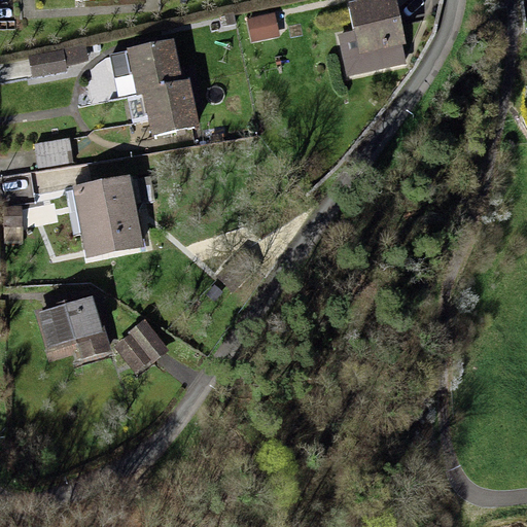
[(371,0),(372,2),(349,6),(354,31),(358,55),(381,49),(385,68),(407,64),(399,26),(394,0),(371,0)]
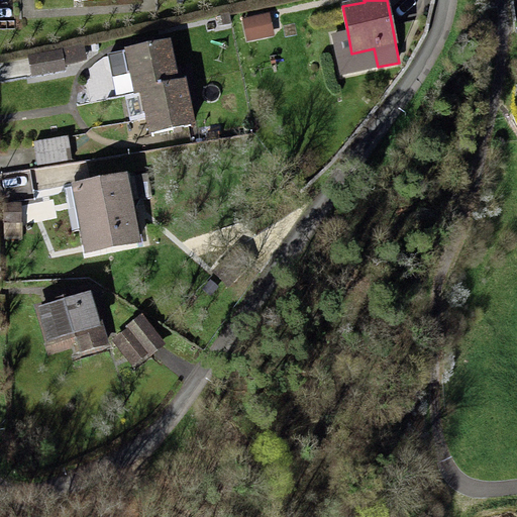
[(247,40),(272,35),(268,13),(242,18),(247,40)]
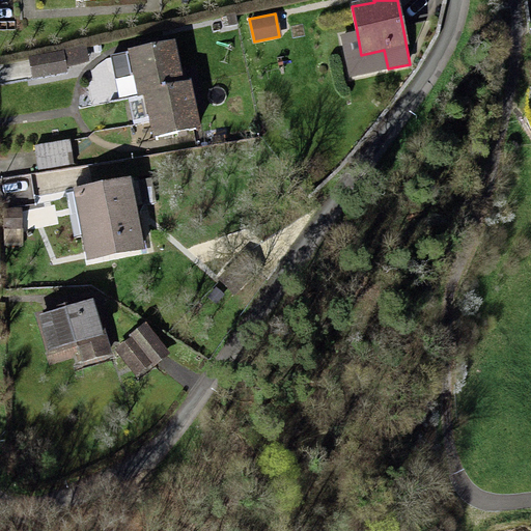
[(361,55),(357,31),(340,34),(348,77),(388,68),(384,50),(361,55)]
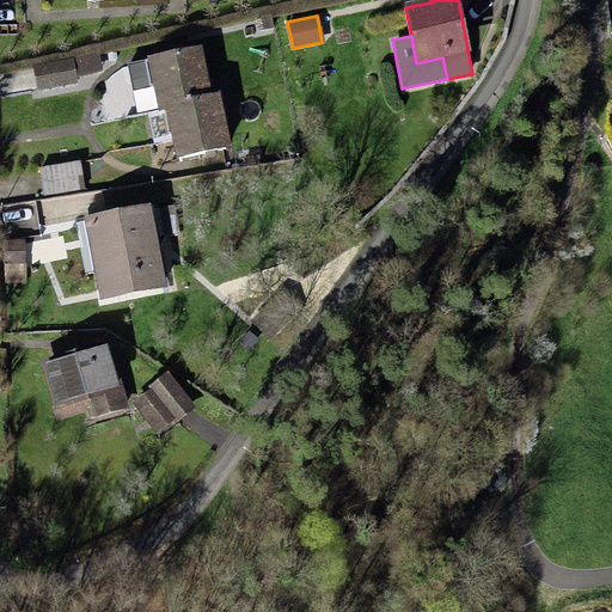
[(203,43),(147,55),(148,60),(128,63),(133,89),(153,85),(158,109),(190,103),(189,98),(213,93),(203,43)]
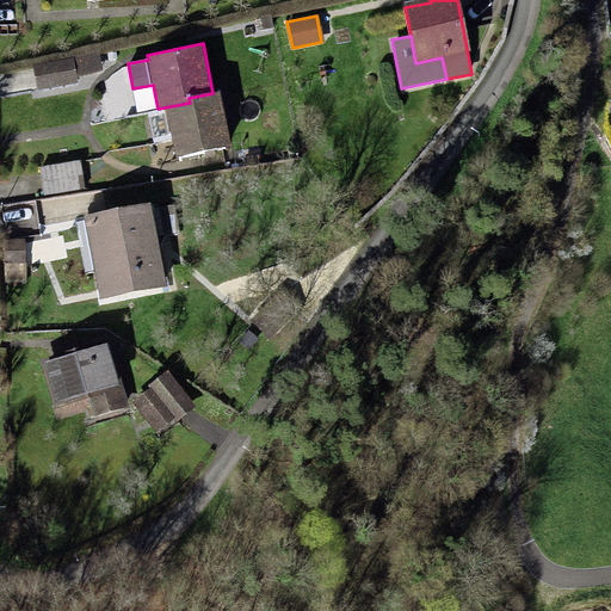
[(74,57),(34,66),(38,90),(79,82),(74,57)]
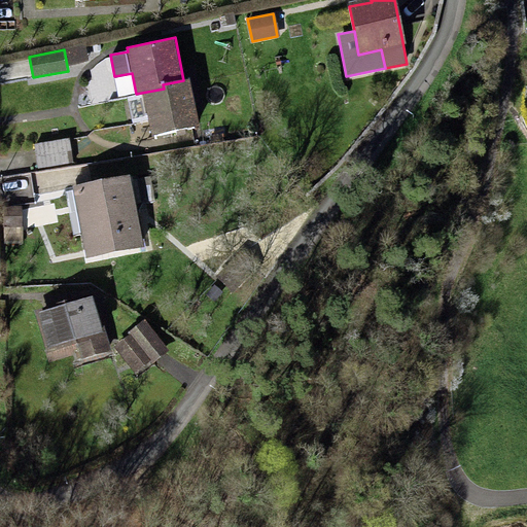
[(136,94),(132,73),(114,76),(118,98),(128,96),(136,94)]
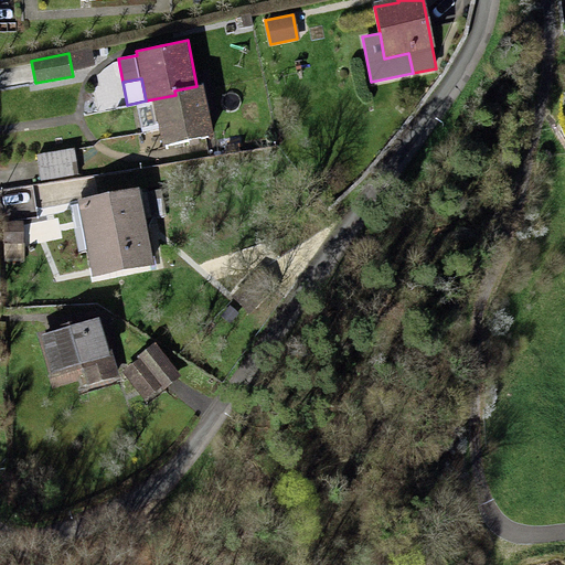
[(176,95),(146,100),(137,103),(142,132),(159,128),(163,146),(214,136),(204,84),(196,86),(174,91),(176,95)]
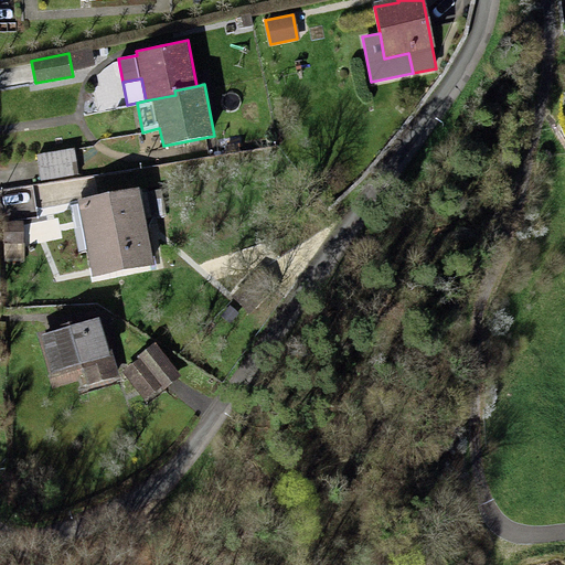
[(74,148),(35,153),(40,181),(77,176),(74,148)]
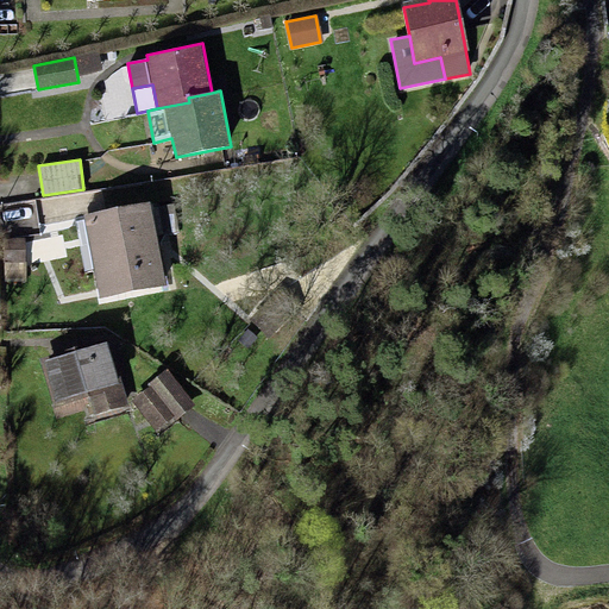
[(151,202),(83,214),(98,297),(167,286),(151,202)]
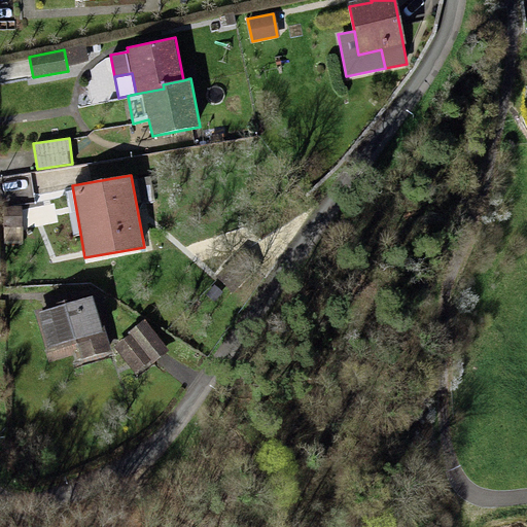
[(150,176),(138,178),(143,204),(155,202),(150,176)]
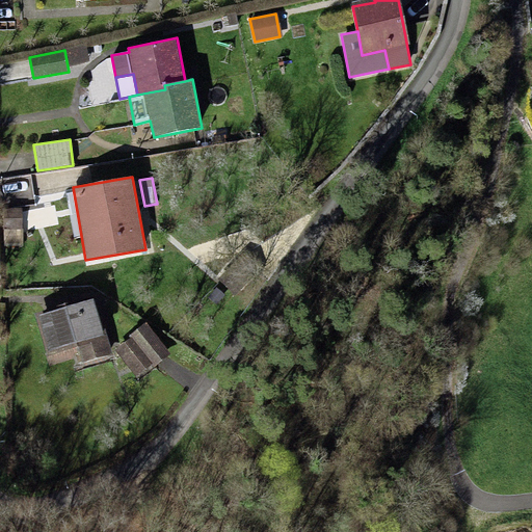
[(23,228),(22,209),(3,210),(3,229),(23,228)]
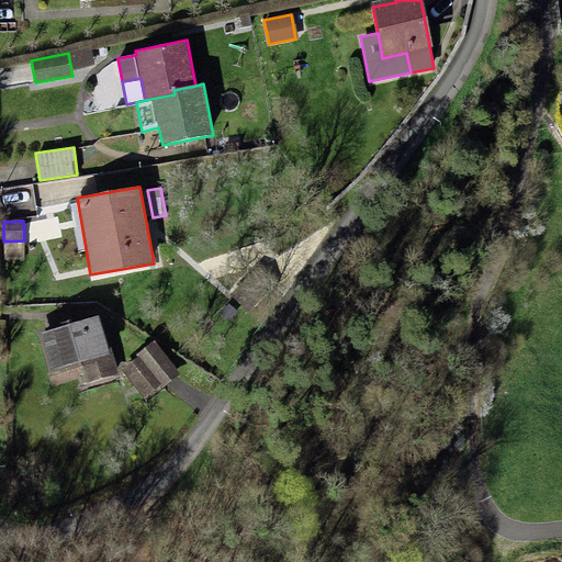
[(98,315),(36,334),(48,377),(81,367),(87,384),(120,374),(111,348),(108,349),(98,315)]
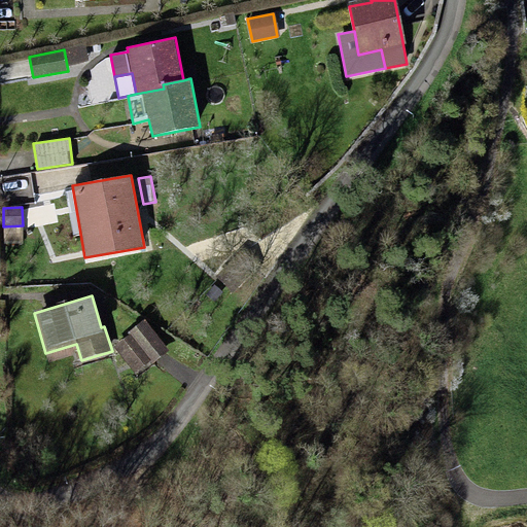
[(129,332),(152,362),(169,350),(145,319),(129,332)]
